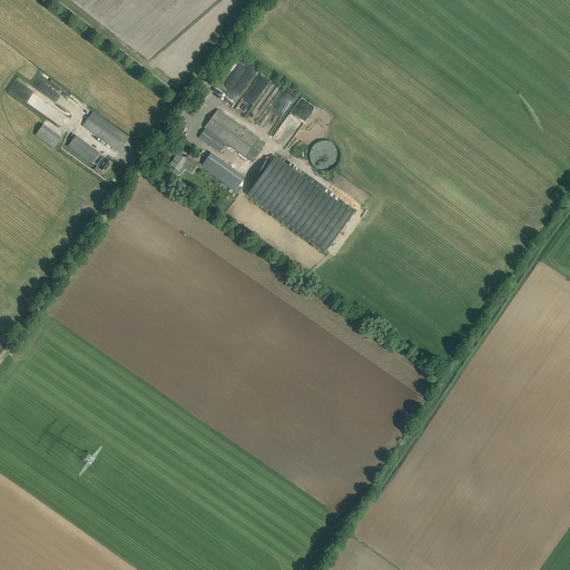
[(248,65),(244,72),(253,77),(257,70),(248,65)]
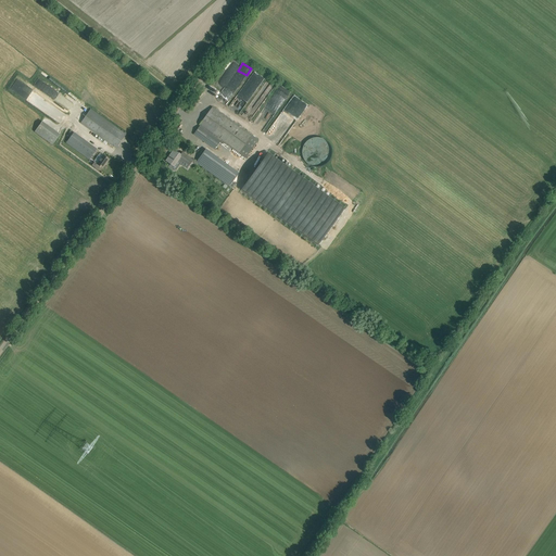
[(255,91),(265,78),(255,72),(248,84),(254,88),(253,90),(255,91)]
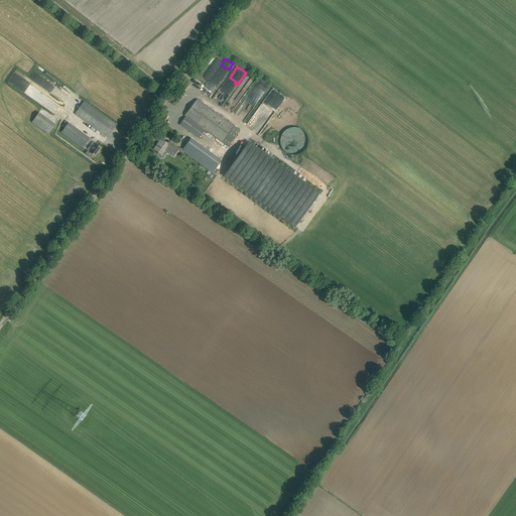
[(62,101),(68,95),(36,74),(30,82),(16,73),(10,83),(54,113),(60,105),(57,103),(59,99),(62,101)]
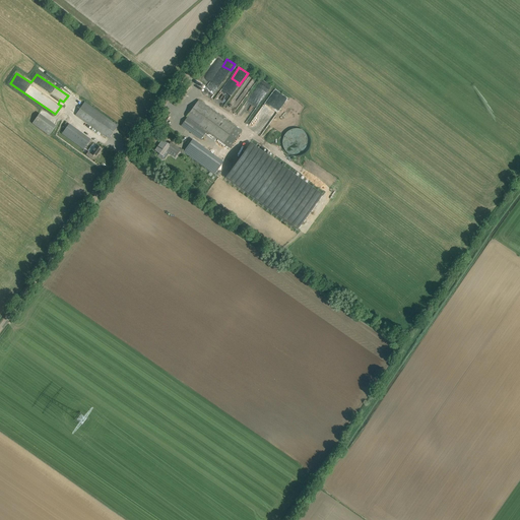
[(242,131),(202,103),(198,100),(186,117),(187,117),(181,126),(201,140),(207,131),(230,148),(242,131)]
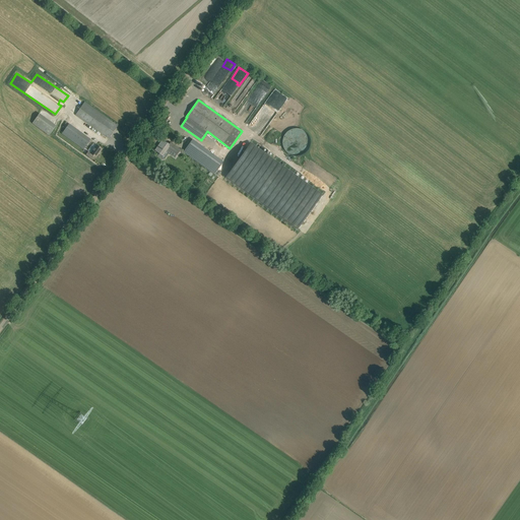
[(118,126),(114,123),(84,102),(75,115),(109,138),(118,126)]
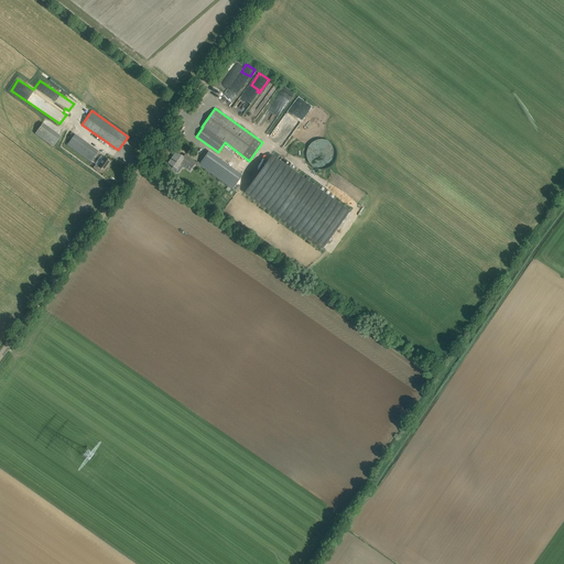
[(35,133),(53,145),(61,137),(43,123),(35,133)]
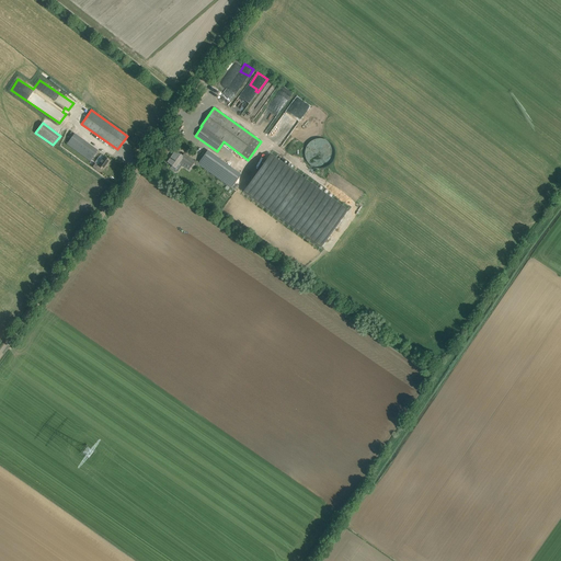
[(67,144),(90,161),(98,150),(75,134),(67,144)]
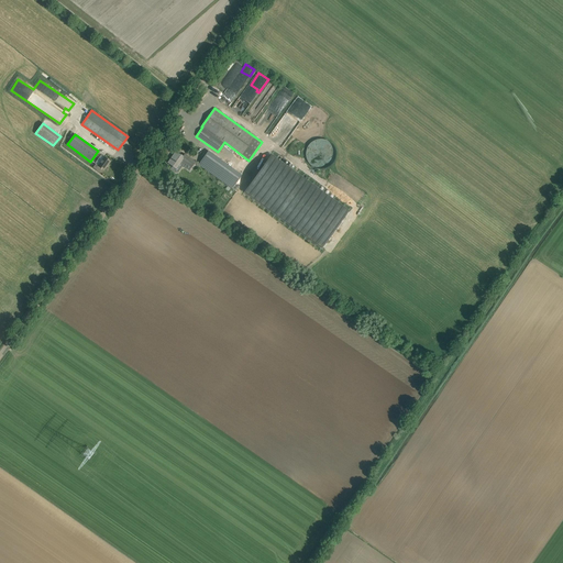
[(307,145),(306,156),(307,159),(309,164),(316,168),(326,168),(331,164),(335,157),(335,150),(331,142),(322,139),(313,140),(307,145)]
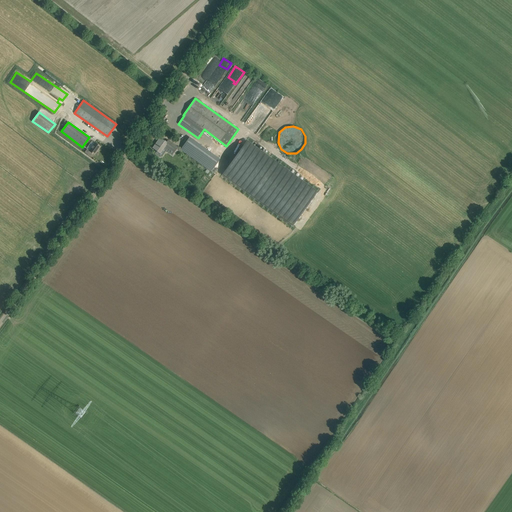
[(220,159),(207,149),(189,137),(181,149),(211,171),(220,159)]
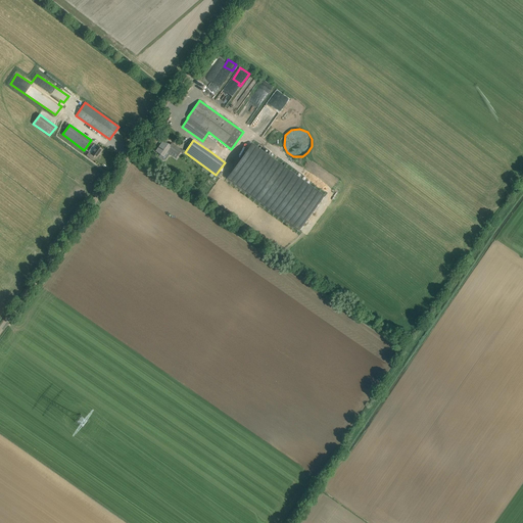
[(172,151),(176,146),(172,143),(170,145),(163,141),(156,151),(163,156),(169,149),(172,151)]
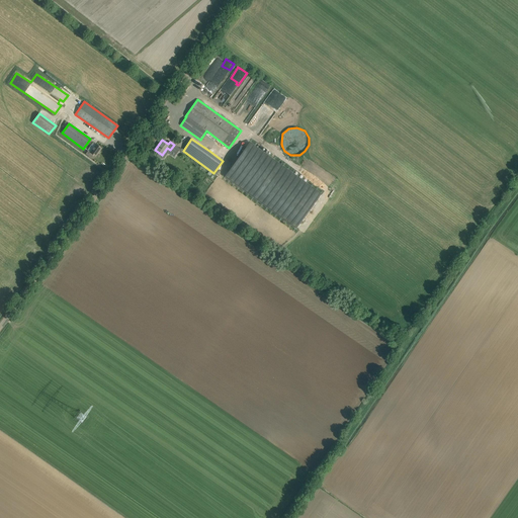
[(249,143),(226,176),(296,228),(320,194),(249,143)]
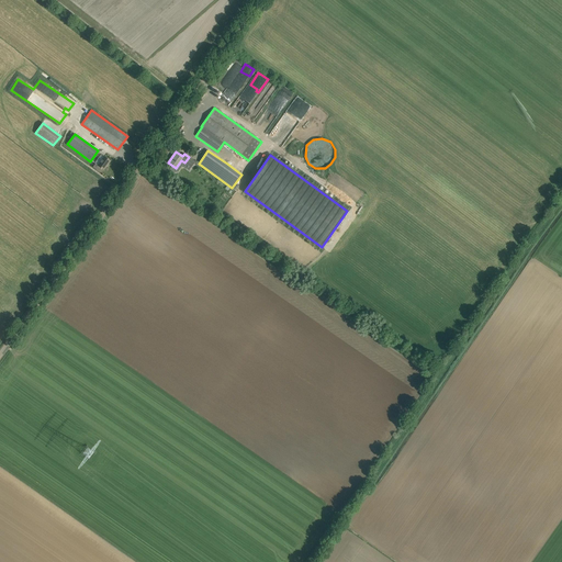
[(111,161),(107,158),(104,157),(98,165),(96,164),(93,167),(99,171),(101,168),(104,170),(111,161)]
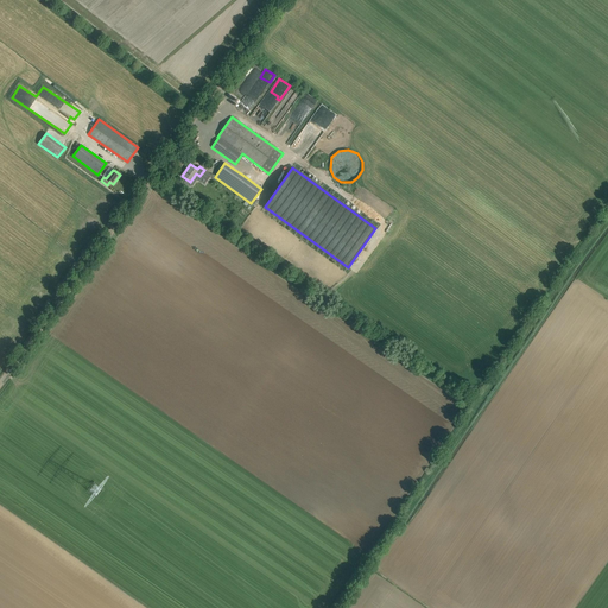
[(386,203),(381,208),(388,215),(393,210),(386,203)]
